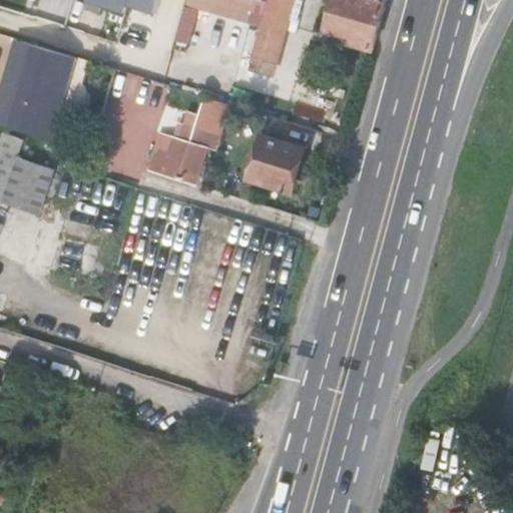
[(87,0),(86,7),(101,12),(103,5),(127,12),(129,5),(156,13),(160,0),(87,0)]
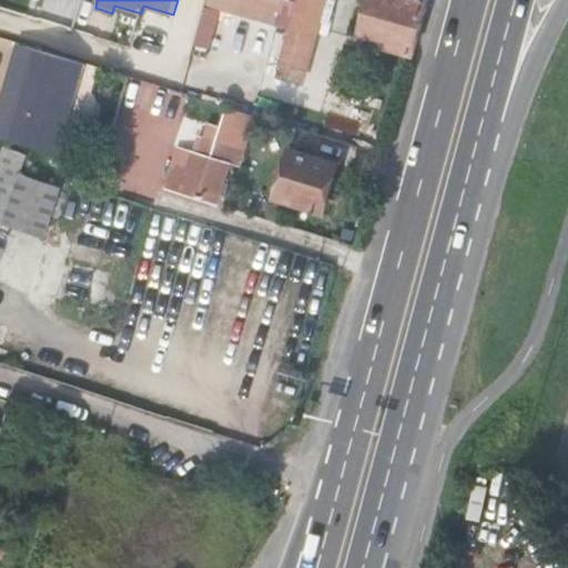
[(303,83),(325,0),(292,0),(300,2),(279,77),(303,83)]
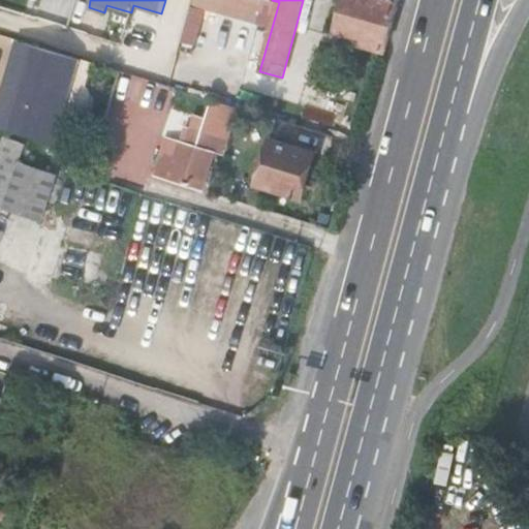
[(399,2),(392,0),(346,0),(337,37),(385,51),(399,2)]
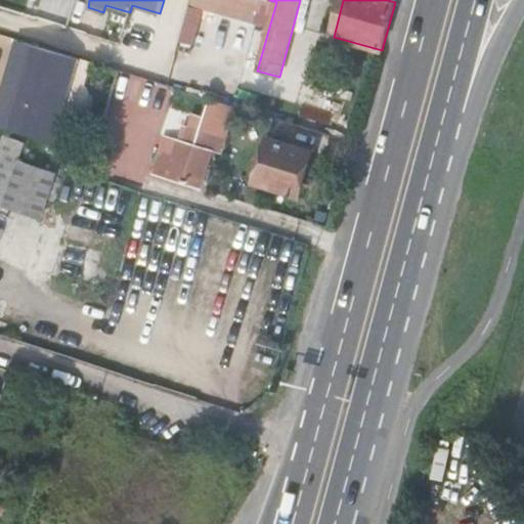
[(2,106),(25,34),(17,32),(0,87),(0,123),(53,141),(58,125),(2,106)]
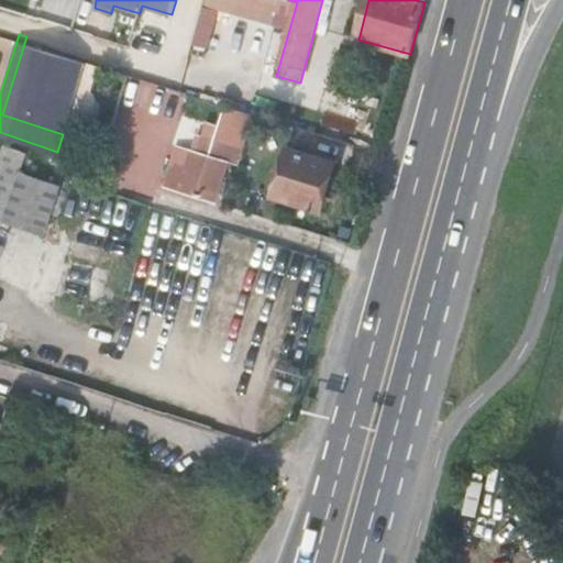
[(87,55),(26,36),(2,114),(63,134),(87,55)]
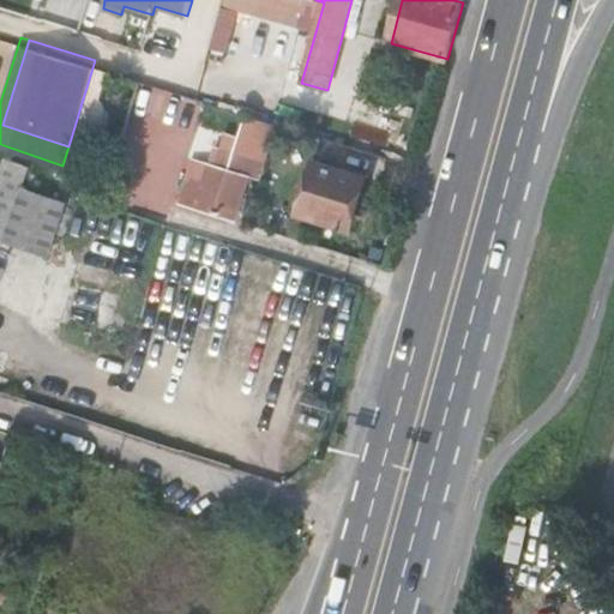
[(266,162),(277,125),(247,115),(235,154),(266,162)]
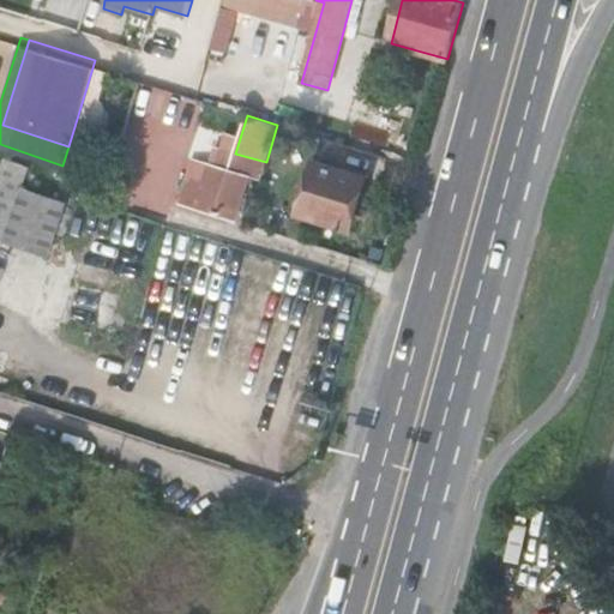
[(220,167),(251,176),(262,179),(266,162),(235,154),(224,150),(220,167)]
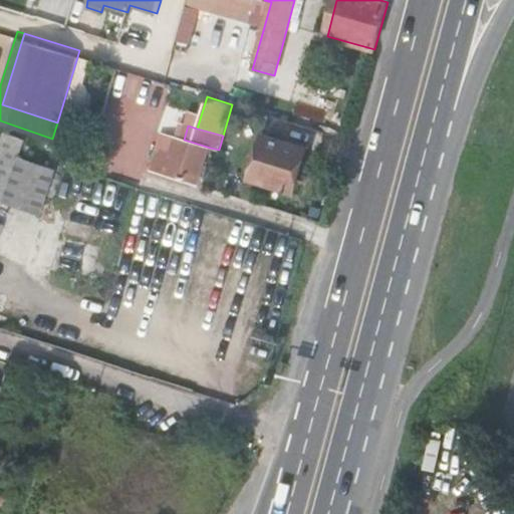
[(0,201),(40,215),(56,170),(20,158),(24,146),(25,141),(3,134),(0,141),(0,201)]
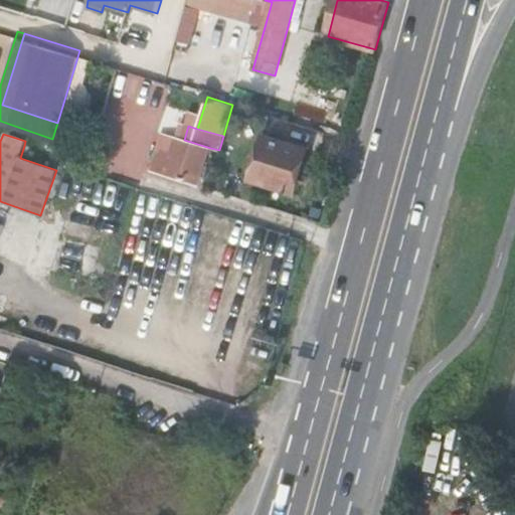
[(150,172),(198,186),(210,148),(184,140),(176,138),(172,152),(157,148),(150,172)]
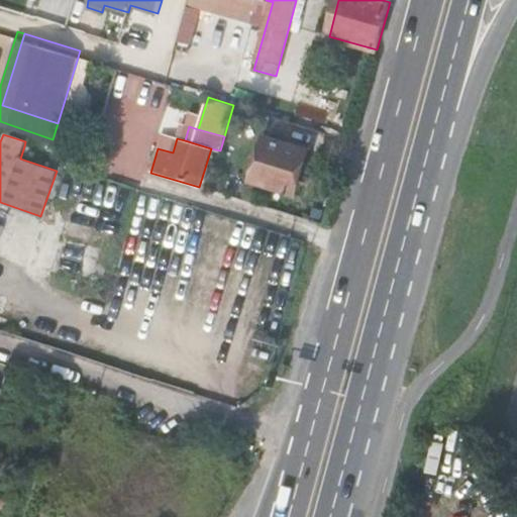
[(293,194),(306,151),(264,138),(250,180),(293,194)]
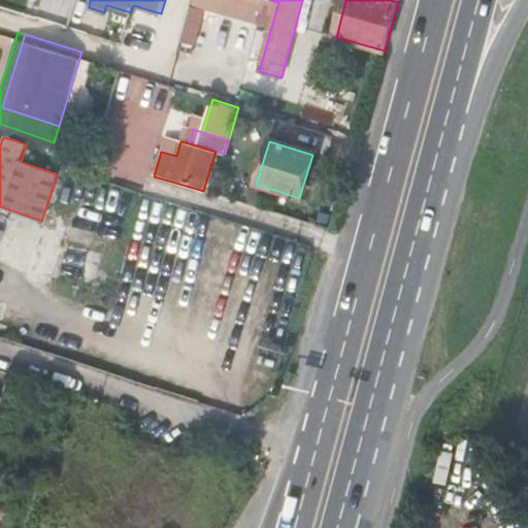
[(62,163),(25,150),(21,162),(58,174),(62,163)]
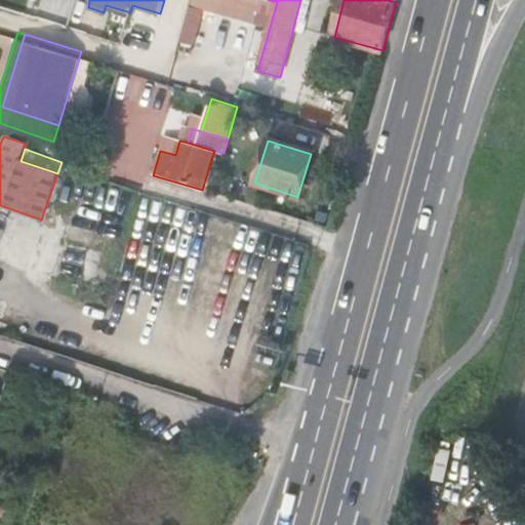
[(58,174),(68,177),(72,166),(63,163),(58,174)]
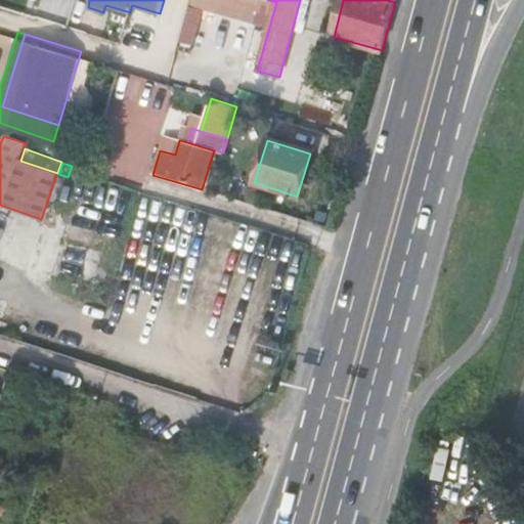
[(83,279),(87,249),(63,246),(59,275),(83,279)]
